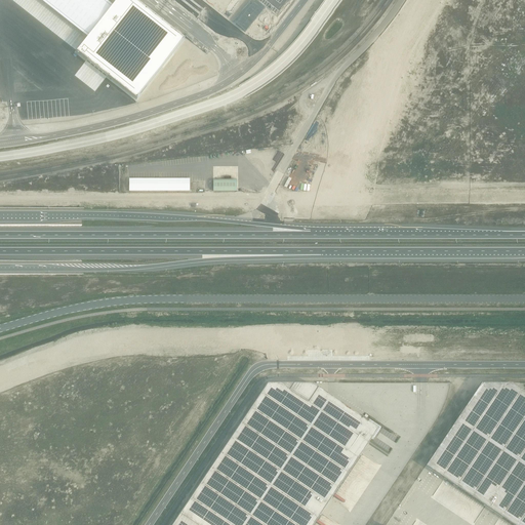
[(42,0),(89,36),(76,52),(136,99),(185,40),(133,0),(117,0),(111,8),(101,0),(42,0)]
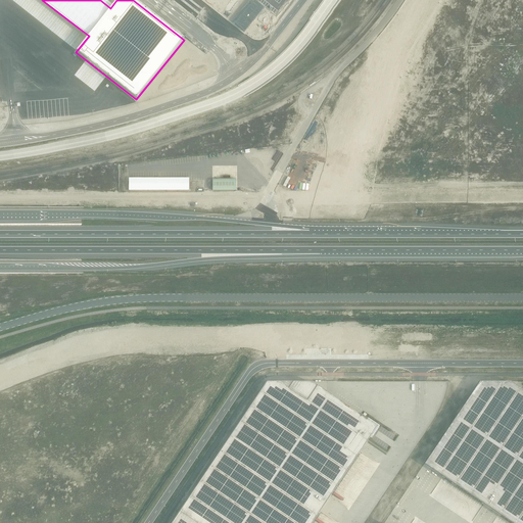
[(254,1),(235,25),(244,32),(264,8),(254,1)]
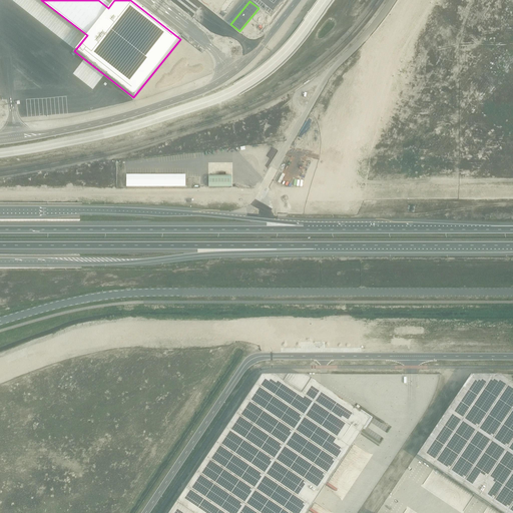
[(126,186),(185,186),(185,174),(126,174),(126,186)]
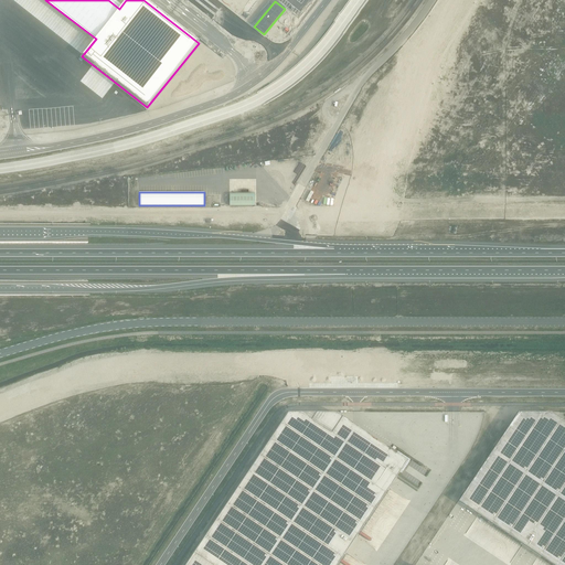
[(288,414),(193,554),(209,564),(337,564),(339,562),(401,471),(402,471),(407,461),(396,454),(336,414),(288,414)]
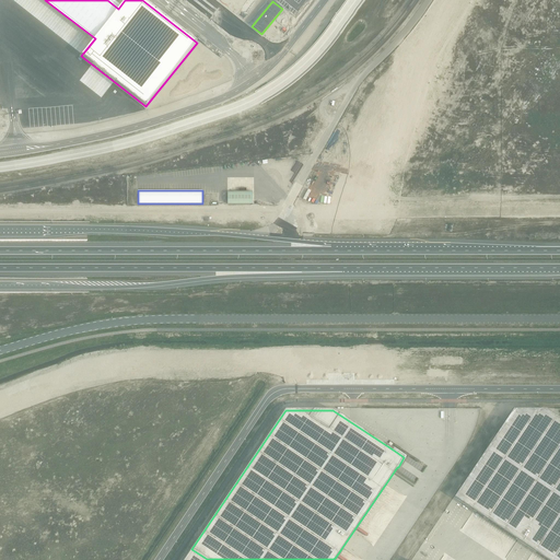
[(486,454),(456,499),(548,559),(559,559),(559,418),(548,410),(515,410),(486,454)]
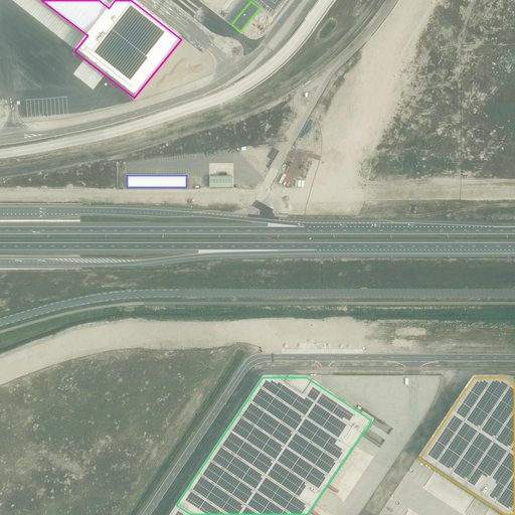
[(190,514),(176,505),(169,514),(190,514)]
